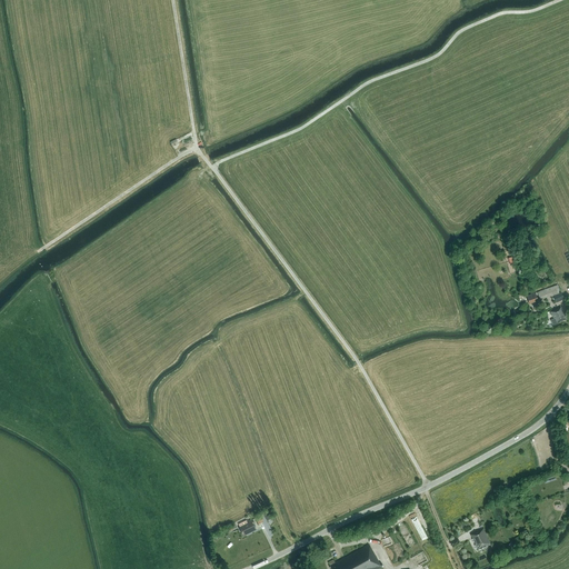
[(540,300),(559,293),(556,286),(538,292),(540,300)]
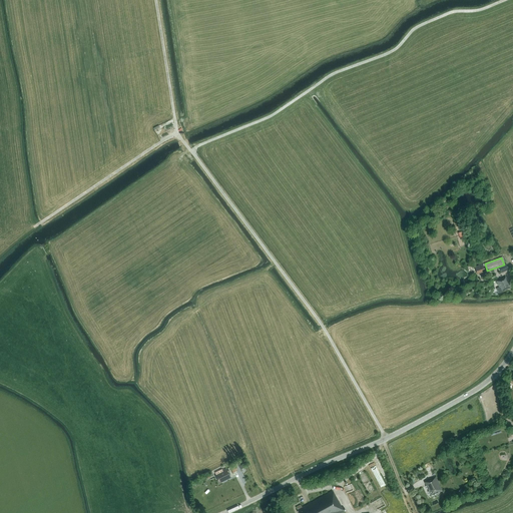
[(483,265),(475,268),(477,275),(485,272),(483,265)]
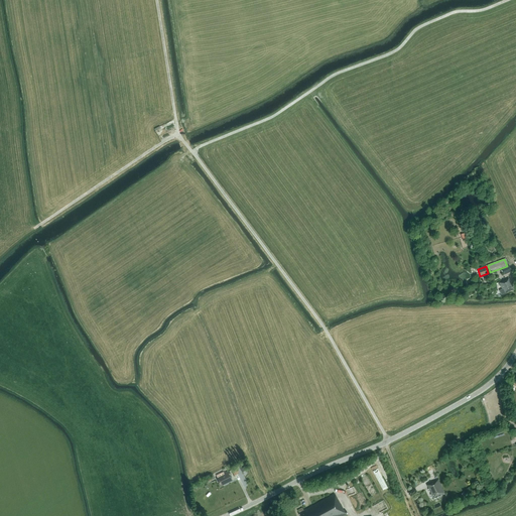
[(514,289),(511,285),(512,284),(510,281),(511,281),(509,278),(499,283),(502,289),(500,290),(502,294),(505,293),(514,289)]
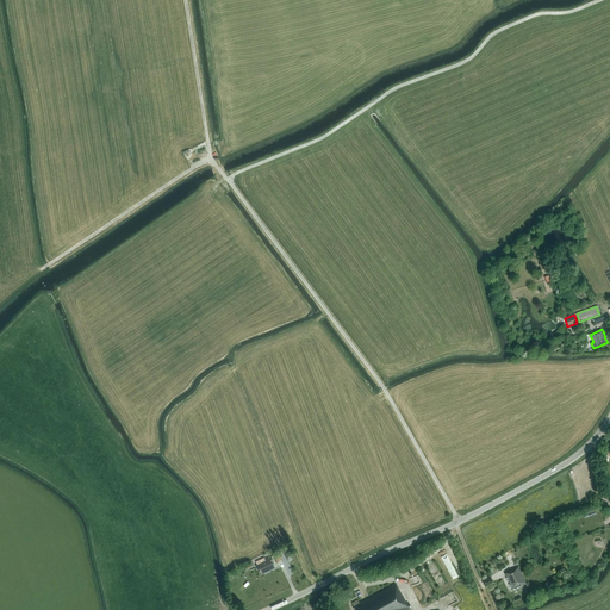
[(287,547),(282,551),(286,559),(292,555),(287,547)]
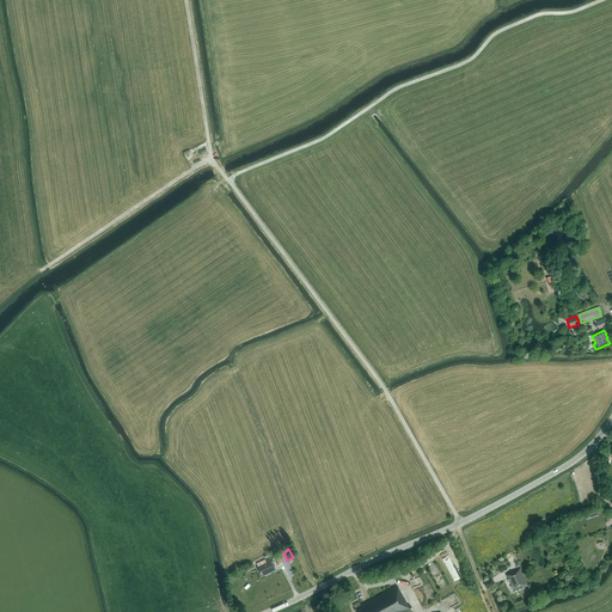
[(268,563),(258,568),(262,576),(268,574),(268,573),(269,571),(270,573),(275,570),(271,563),(274,563),(271,558),(267,561),(268,563)]
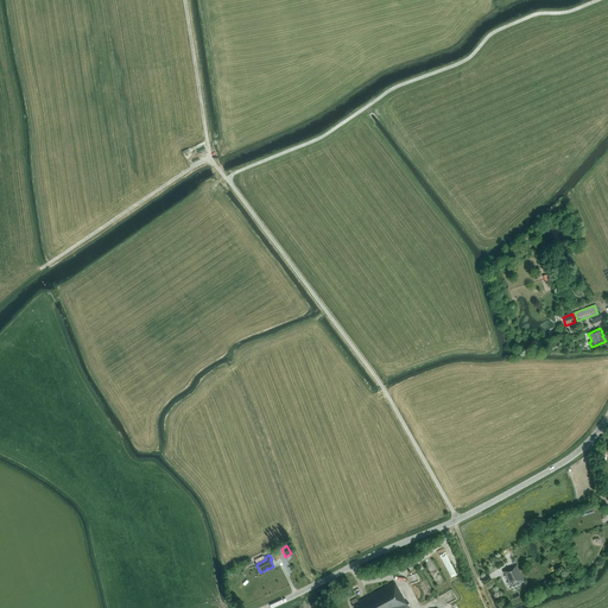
[(504,571),(511,588),(517,586),(524,581),(517,565),(504,571)]
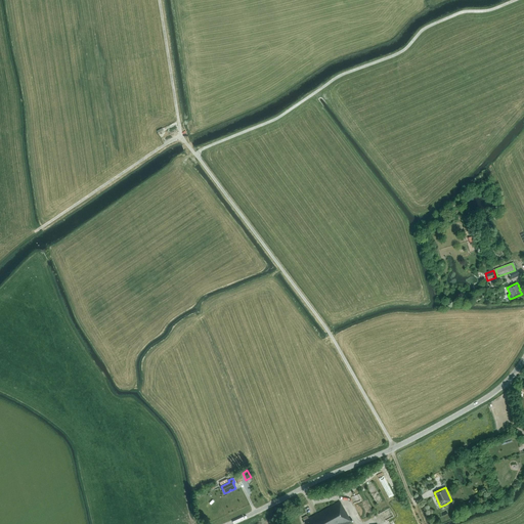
[(476,504),(471,499),(468,504),(472,508),(476,504)]
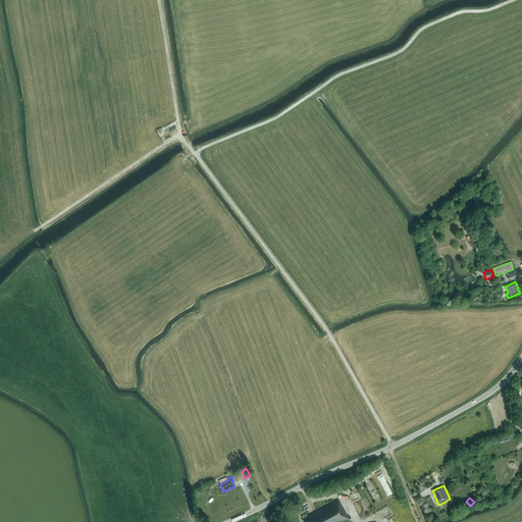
[(303,521),(350,521),(350,520),(338,500),(307,517),(306,514),(302,516),(303,519),(302,520),(303,521)]
